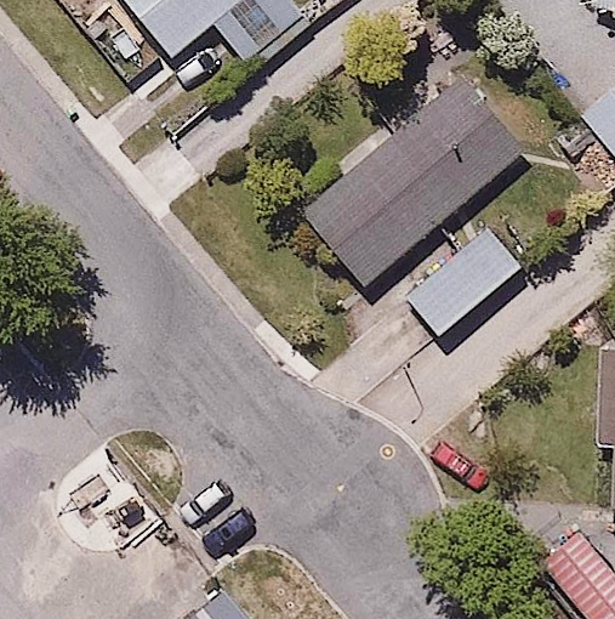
[(124,0),(172,56),(211,24),(252,74),(314,22),(295,0),(124,0)]
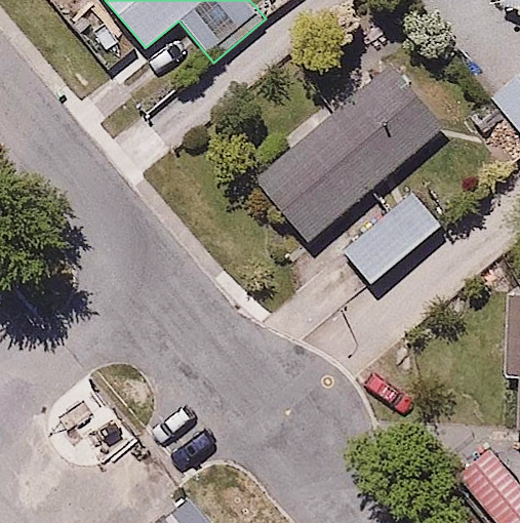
[(519,63),(468,103),(514,162),(519,158),(519,63)]
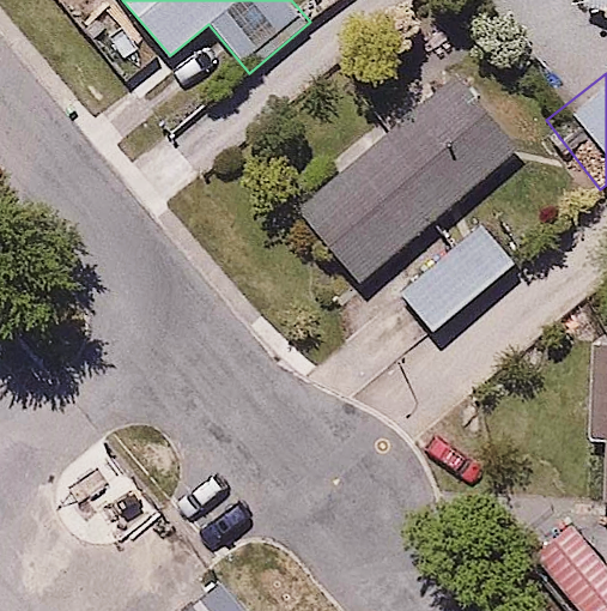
[(517,146),(459,78),(302,215),(360,283),(517,146)]
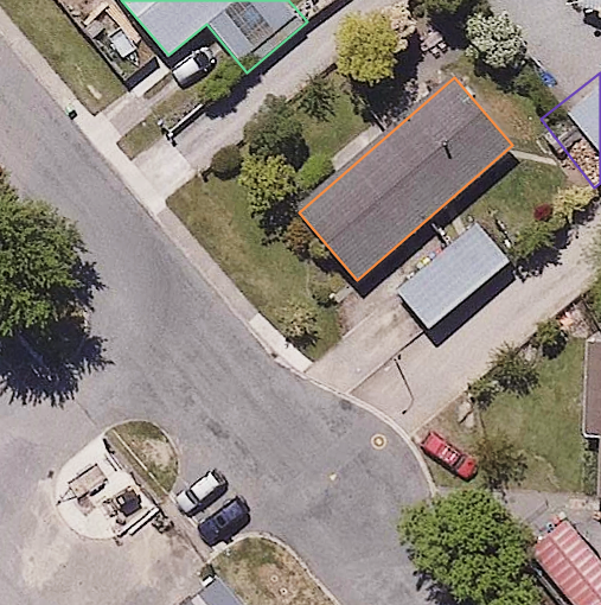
[(525,253),(488,209),(402,281),(439,325),(525,253)]
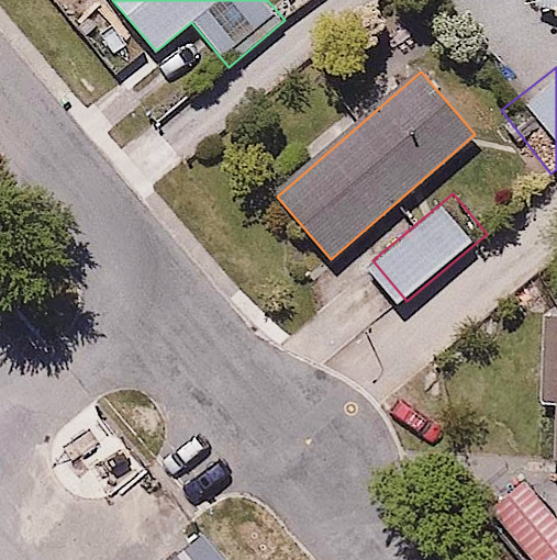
[(556,288),(545,289),(547,460),(556,459),(556,288)]
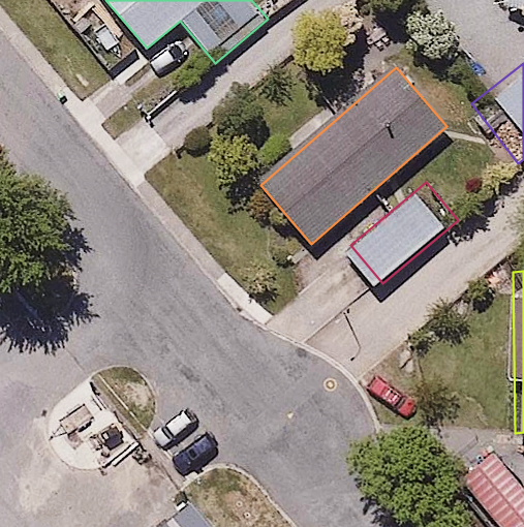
[(523,491),(496,457),(465,485),(497,526),(523,526),(523,491)]
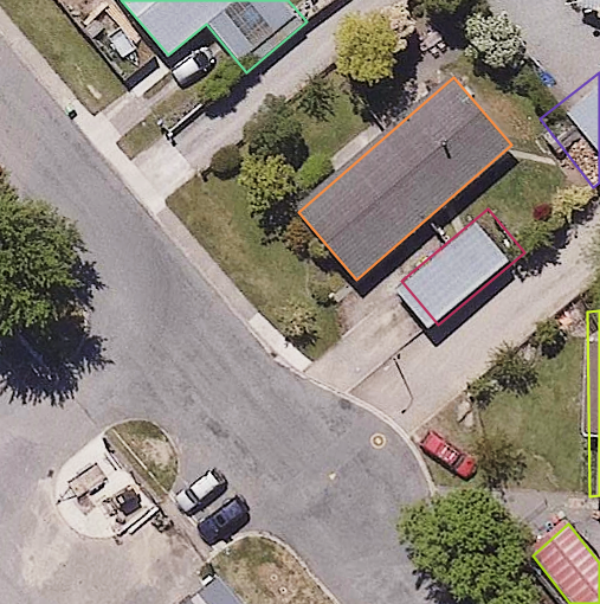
[(227,603),(213,586),(192,603),(227,603)]
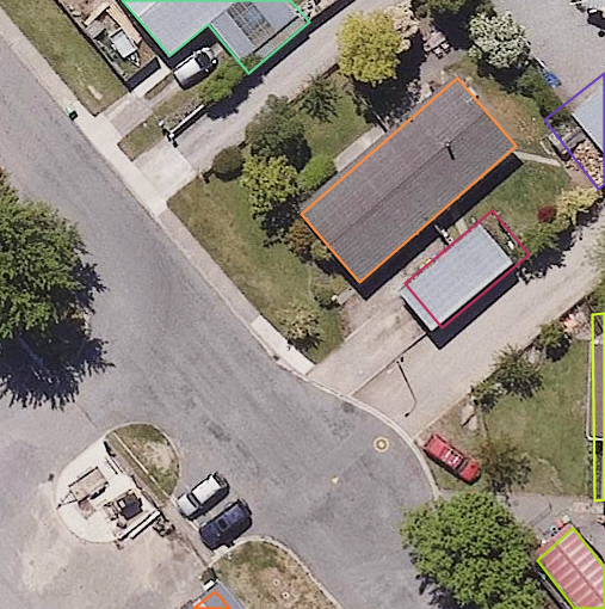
All buildings are outlined.
